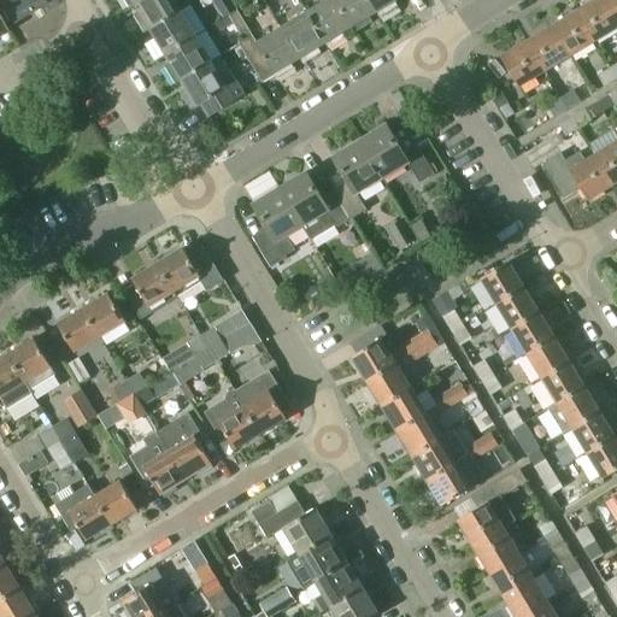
[(0,0),(0,19),(6,30),(47,5),(43,0),(0,0)]
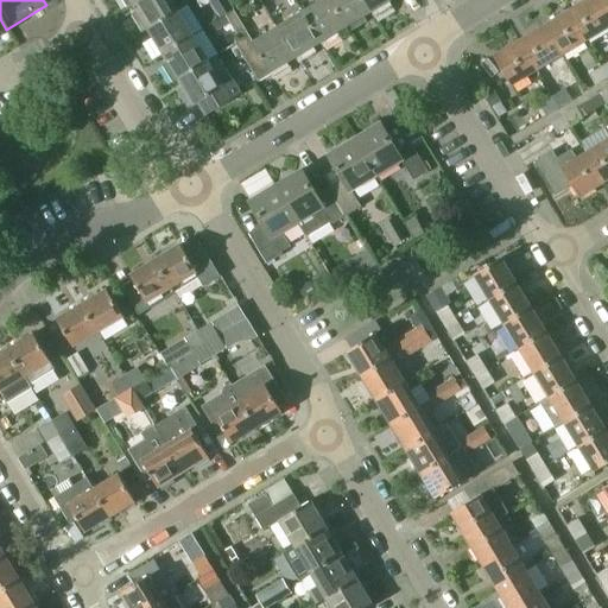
[(143,33),(149,30),(147,29),(177,11),(170,0),(138,0),(133,4),(133,5),(138,13),(132,16),(143,33)]
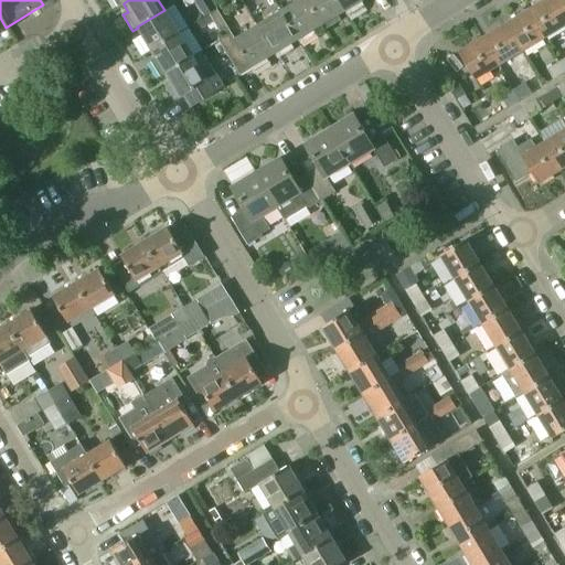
[(200,0),(210,17),(219,10),(212,0),(200,0)]
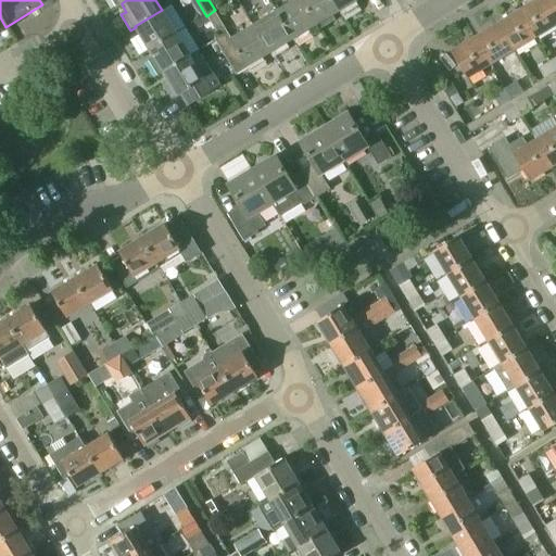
[(302,0),(295,0),(277,12),(293,38),(297,43),(313,34),(310,28),(317,24),(302,0)]
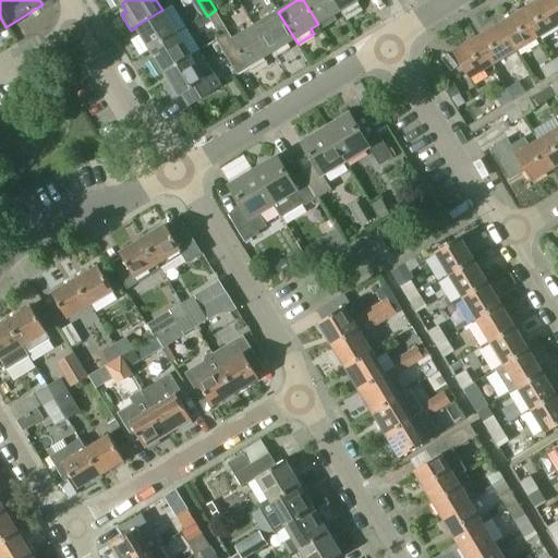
[(334,0),(303,0),(318,24),(320,29),(337,20),(334,15),(341,11),(334,0)]
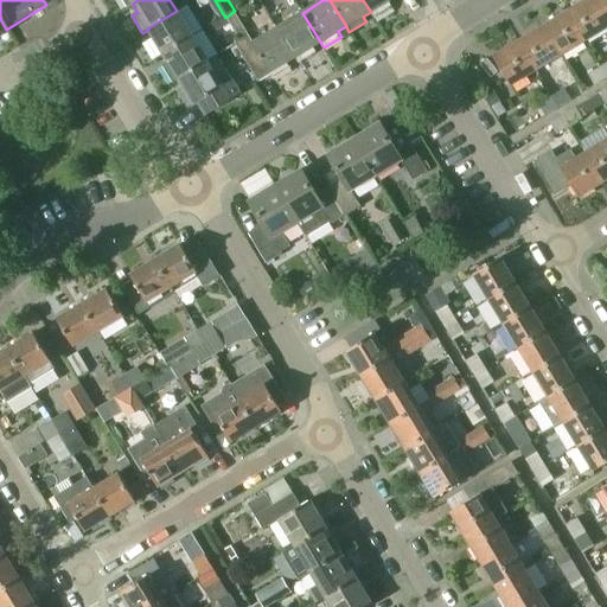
[(363,0),(371,12),(375,17),(391,6),(388,1),(389,0),(363,0)]
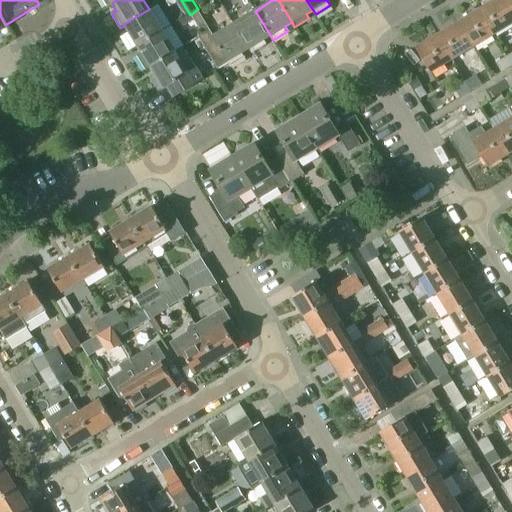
[(511,20),(499,0),(493,0),(477,10),(493,36),(511,24),(511,20)]
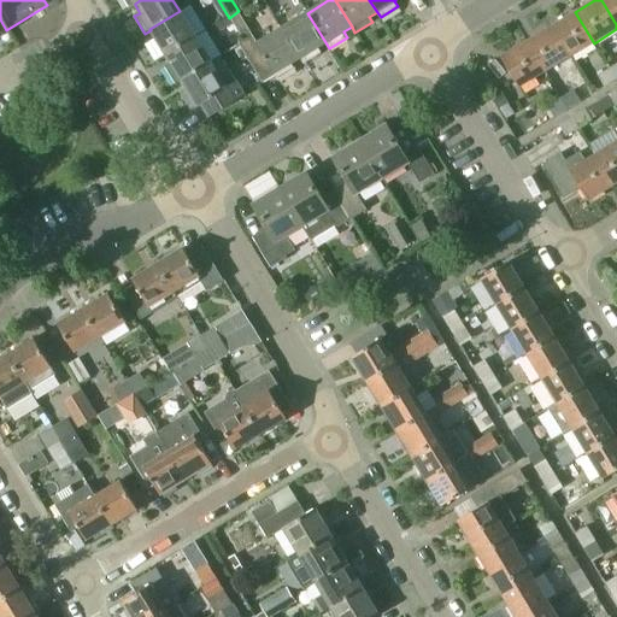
[(616,0),(601,0),(616,24),(616,0)]
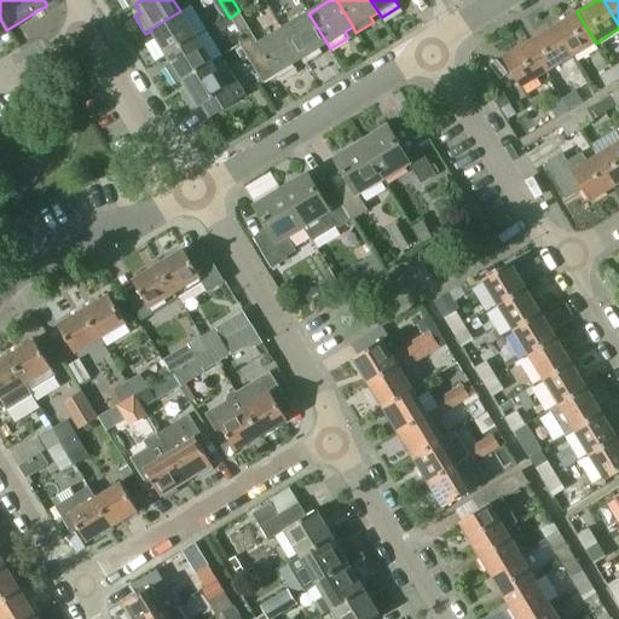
[(161,59),(167,56),(196,38),(180,11),(150,29),(151,30),(156,38),(150,41),(161,59)]
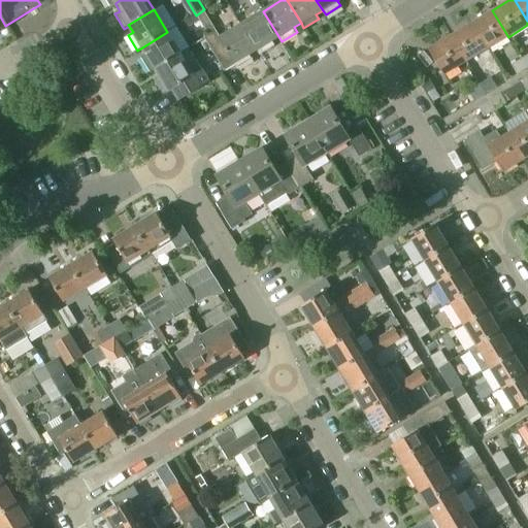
[(196,15),(208,34),(217,29),(212,24),(204,9),(196,15)]
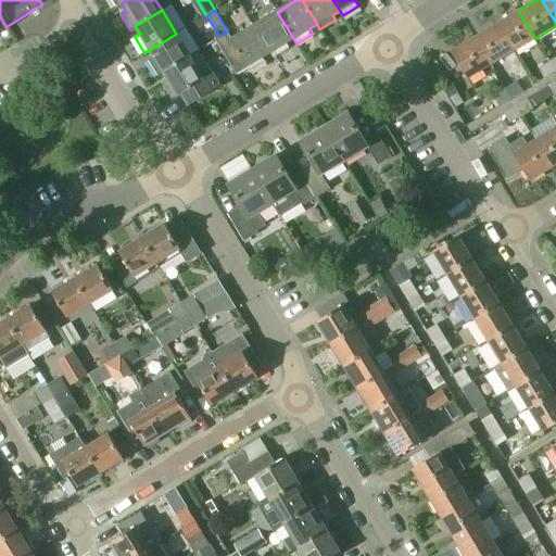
[(518,11),(495,25),(513,53),(535,39),(518,11)]
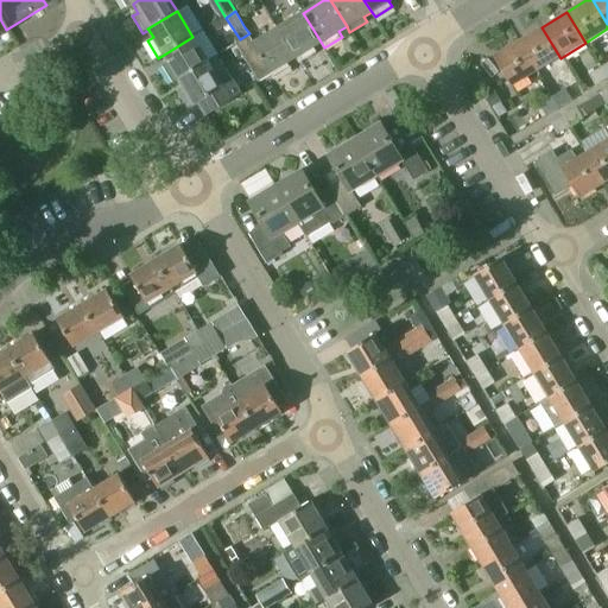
[(303,13),(278,27),(299,63),(316,52),(312,46),(321,42),(303,13)]
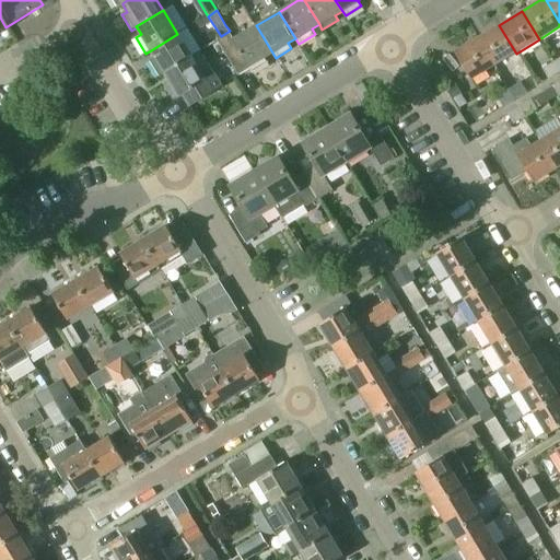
[(230,31),(221,36),(216,39),(238,76),(249,69),(252,72),(268,62),(265,58),(272,54),(276,58),(256,25),(234,38),(230,31)]
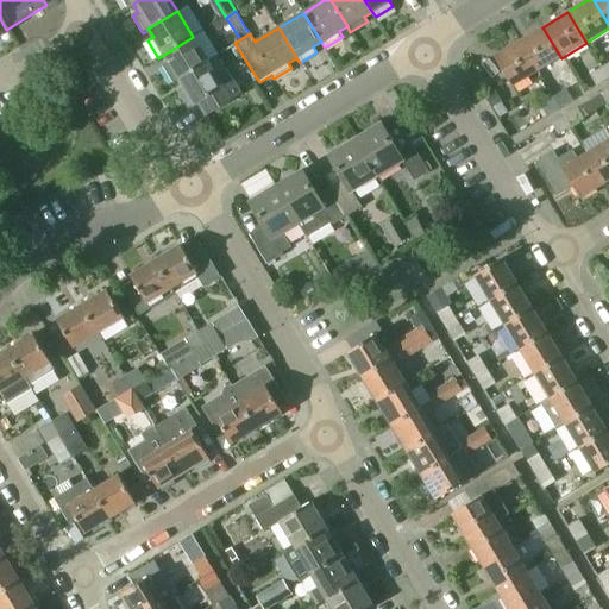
[(542,27),(519,42),(537,73),(562,58),(542,27)]
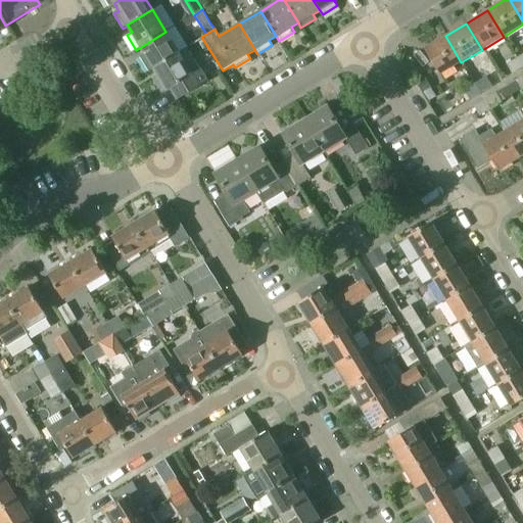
[(145,54),(140,57),(149,72),(154,68),(153,68),(179,53),(165,32),(141,47),(145,54)]
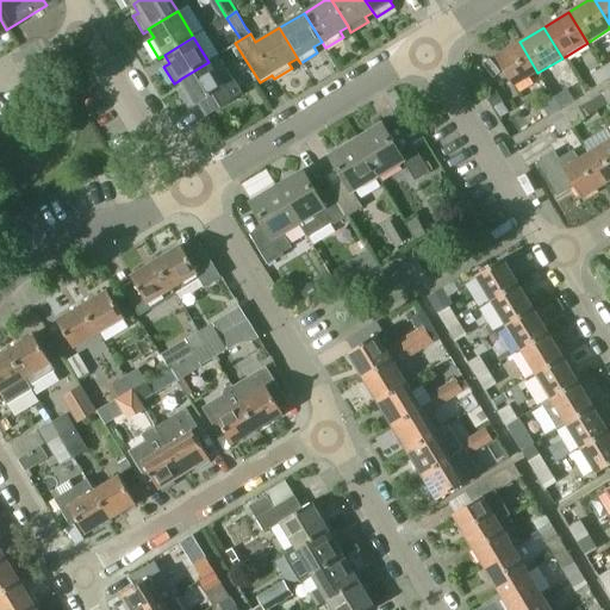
[(537,73),(520,42),(495,57),(512,88),(537,73)]
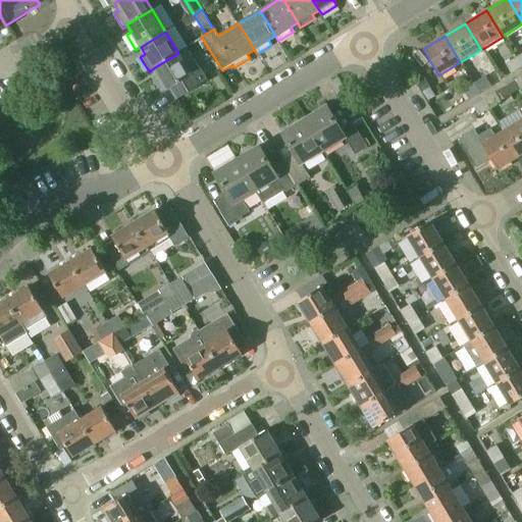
[(158,75),(152,79),(161,94),(171,88),(177,99),(206,82),(187,48),(178,53),(153,68),(154,68),(158,75)]
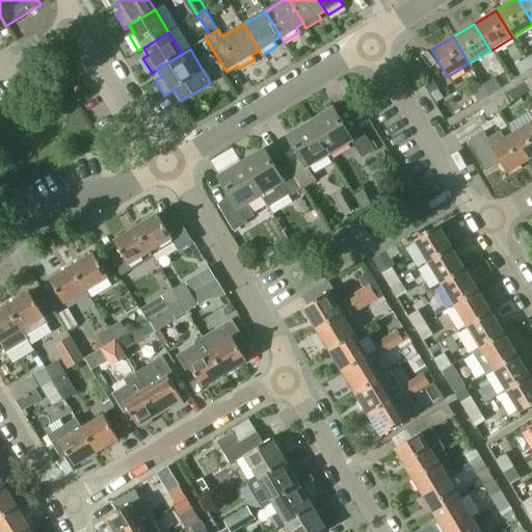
[(531,70),(525,59),(514,65),(521,76),(531,70)]
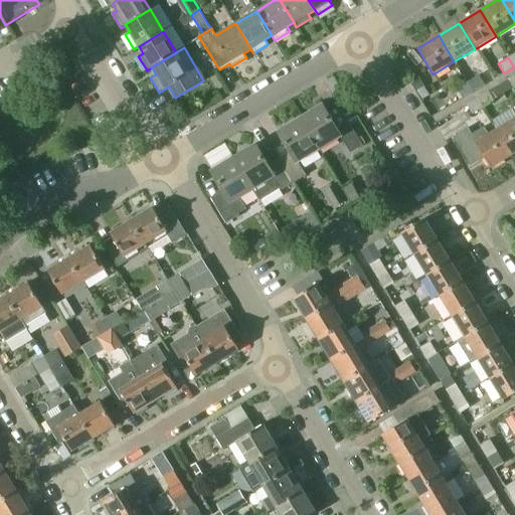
[(480,76),(468,84),(473,92),(485,84),(480,76)]
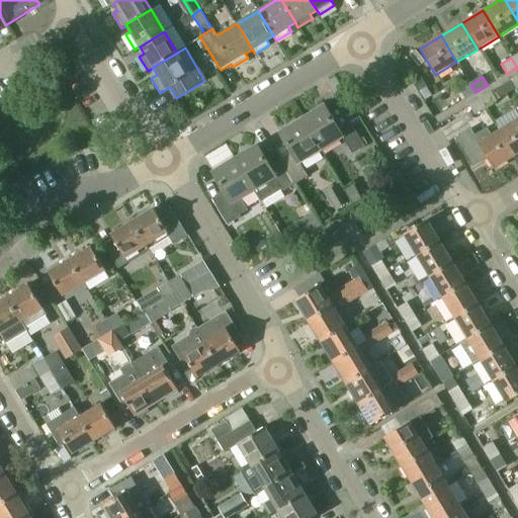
[(470,85),(459,91),(464,99),(476,92),(470,85)]
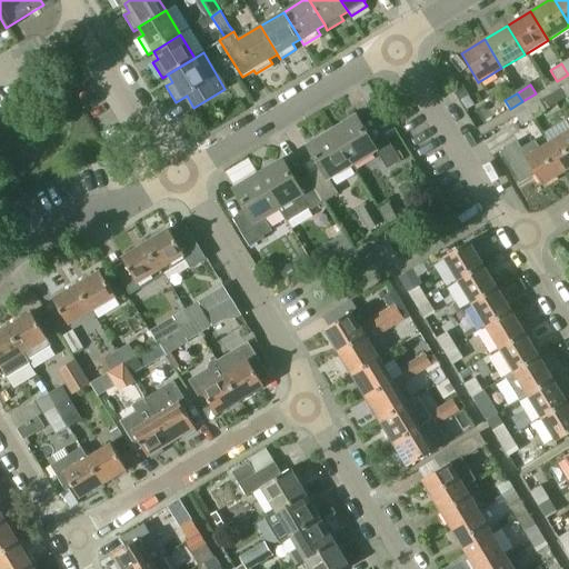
[(540,102),(527,110),(532,118),(545,110),(540,102)]
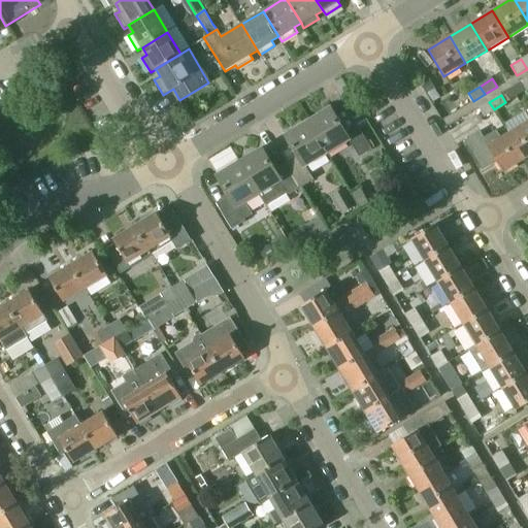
[(494,109),(489,102),(477,108),(483,117),(494,109)]
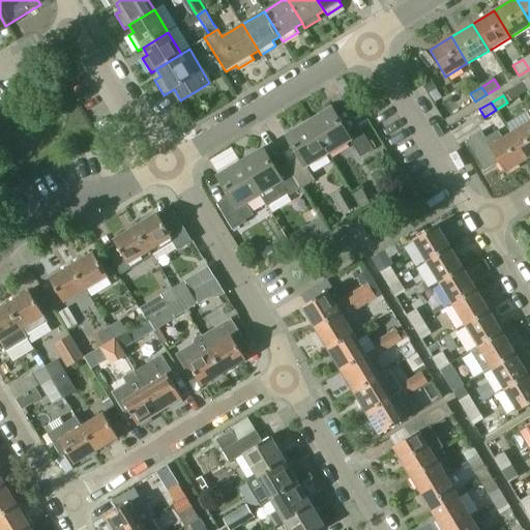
[(331,109),(308,122),(327,152),(349,140),(360,158),(373,150),(357,125),(346,131),(331,109)]
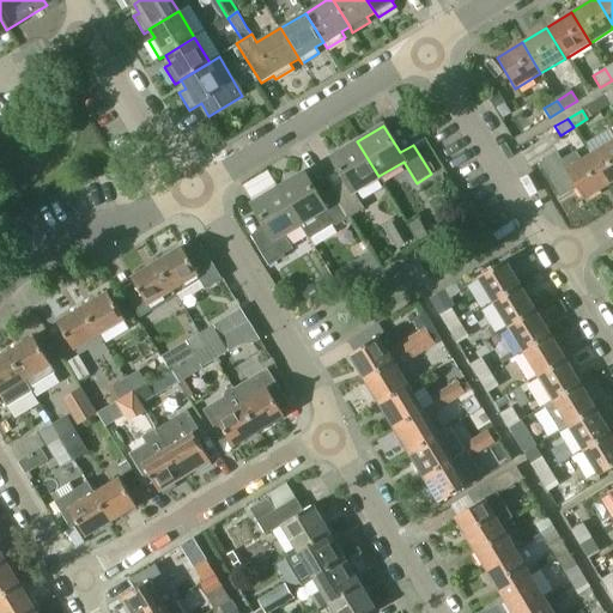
[(612,139),(589,155),(608,184),(612,181),(612,139)]
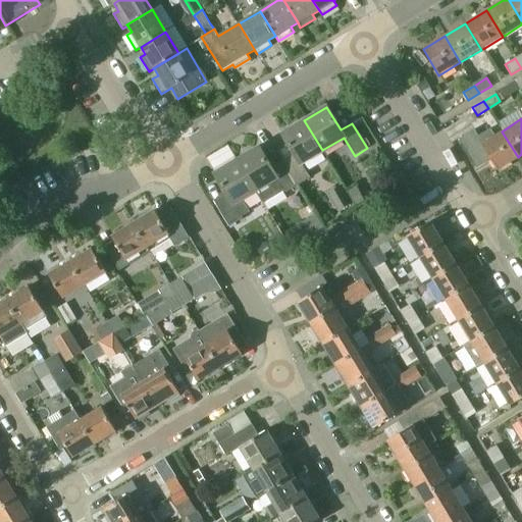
[(284,164),(298,186),(310,178),(301,163),(322,150),(304,120),(281,134),(295,157),(284,164)]
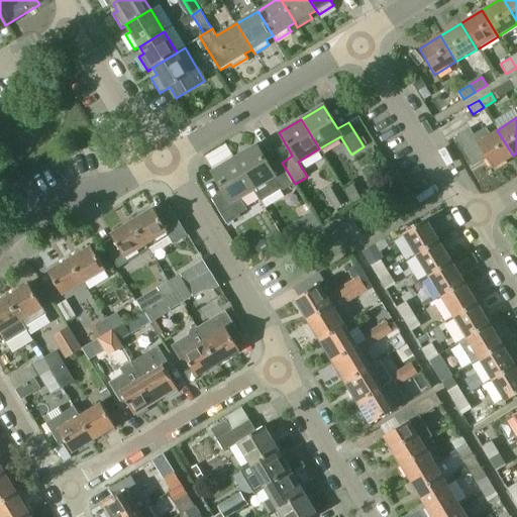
[(513,156),(497,130),(490,134),(486,127),(474,135),(470,128),(453,138),(454,138),(472,167),(486,159),(492,169),(513,156)]
